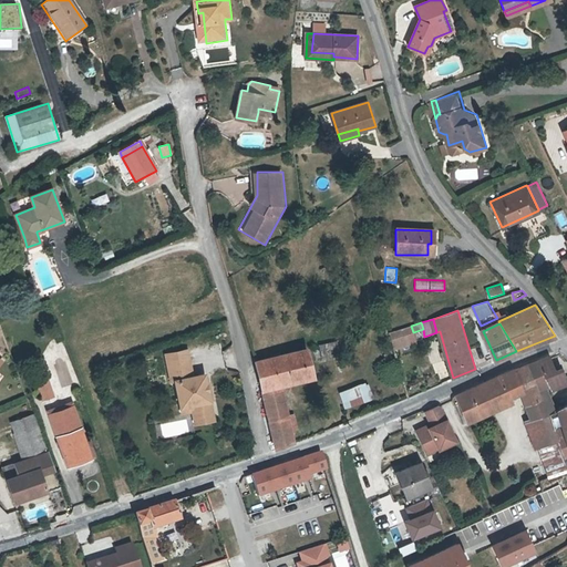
[(413,340),(409,326),(391,332),(395,347),(413,340)]
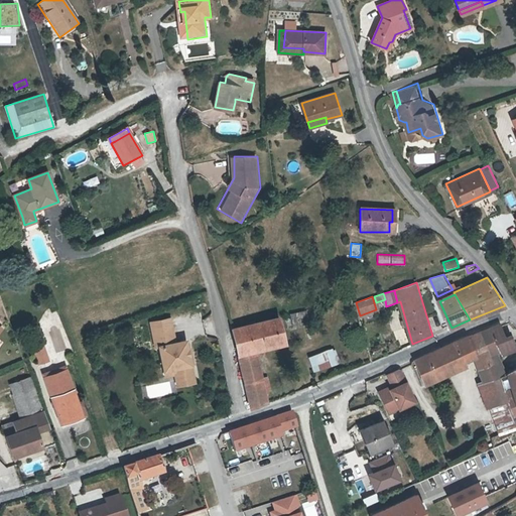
[(310,323),(307,311),(292,315),(295,327),(310,323)]
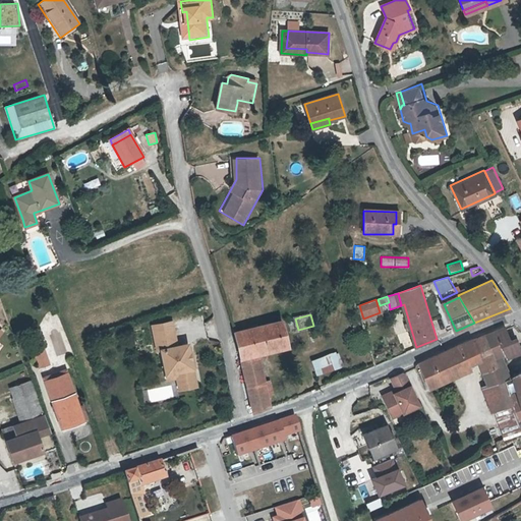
[(152,326),(157,351),(161,350),(166,374),(180,371),(183,384),(195,381),(188,344),(177,346),(172,322),(152,326)]
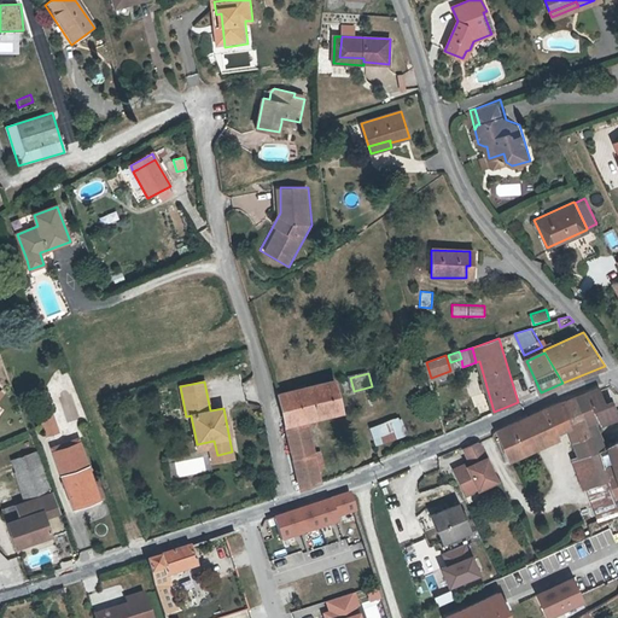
[(309,388),(316,419),(342,413),(334,382),(309,388)]
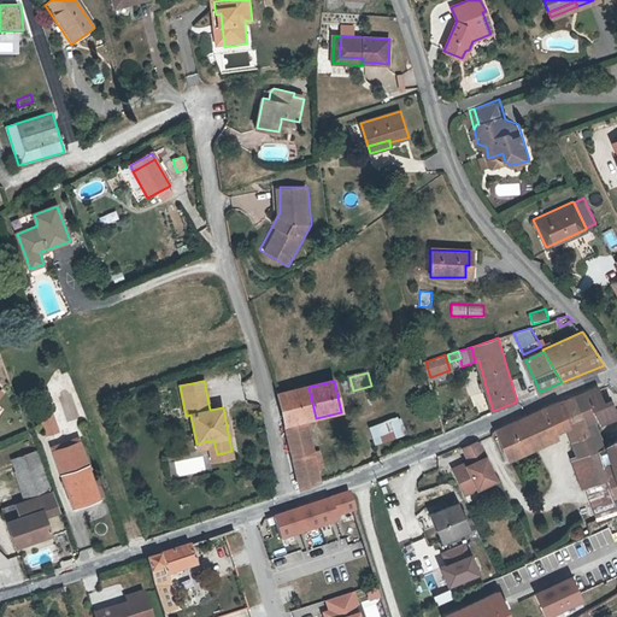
[(316,418),(309,387),(283,393),(277,394),(280,400),(300,488),(321,482),(317,469),(313,459),(304,421),(316,418)]
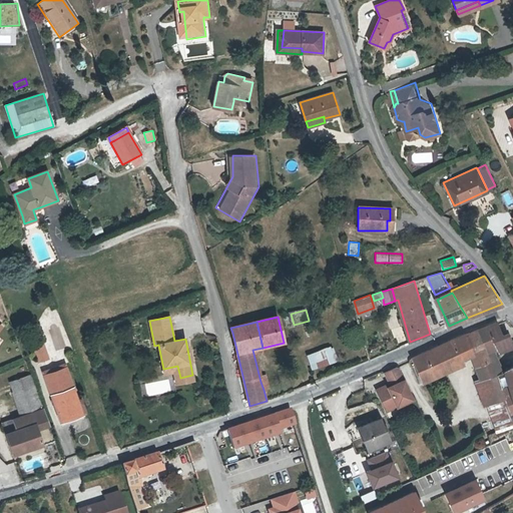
[(489,325),(497,349),(499,354),(512,349),(512,342),(511,343),(508,334),(502,335),(499,323),(499,322),(489,325)]
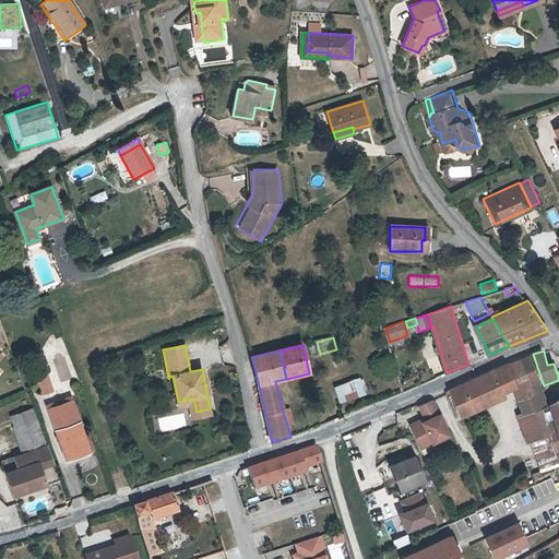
[(555,421),(558,436),(558,395),(548,403),(544,392),(542,393),(538,382),(542,380),(533,354),(524,357),(537,394),(514,402),(519,414),(514,416),(515,418),(538,411),(544,425),(555,421)]
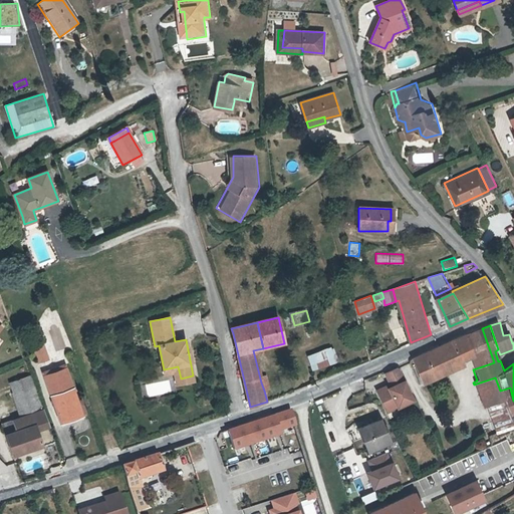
[(482,328),(468,334),(471,362),(473,369),(494,362),(482,328)]
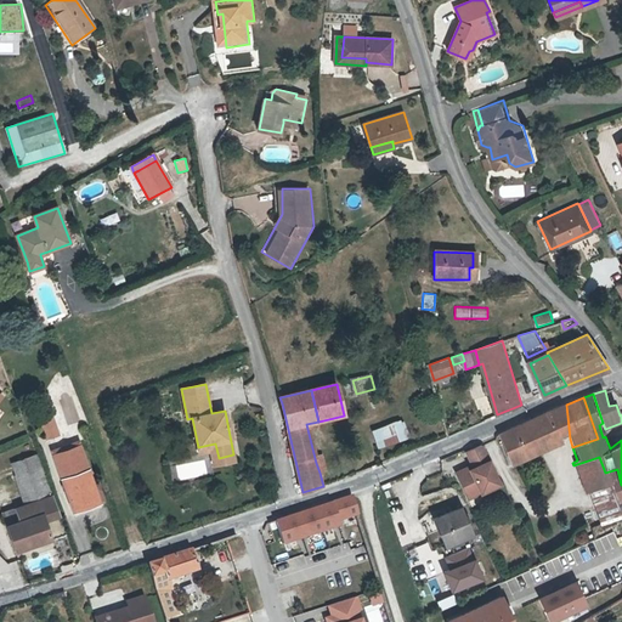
[(525,448),(530,458),(570,439),(566,405),(553,411),(560,433),(525,448)]
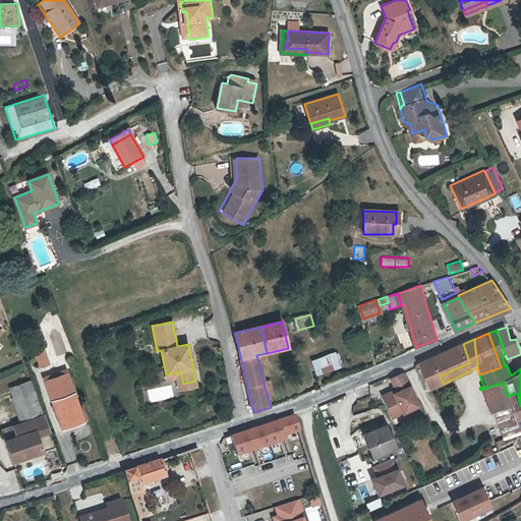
[(49,361),(42,342),(33,345),(40,364),(41,364),(49,361)]
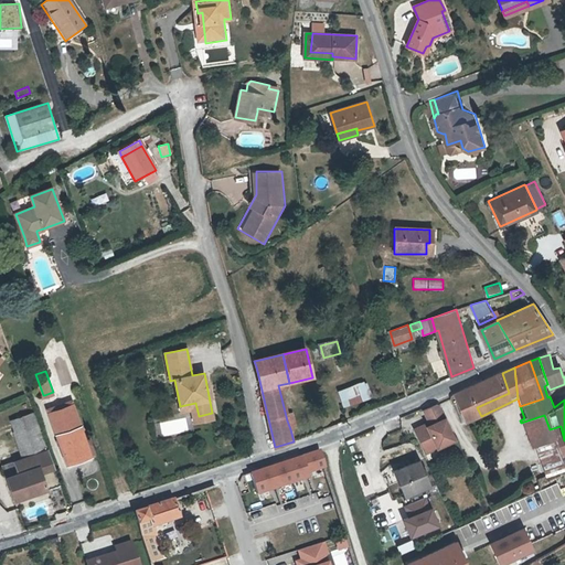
[(470,387),(477,407),(509,393),(502,373),(470,387)]
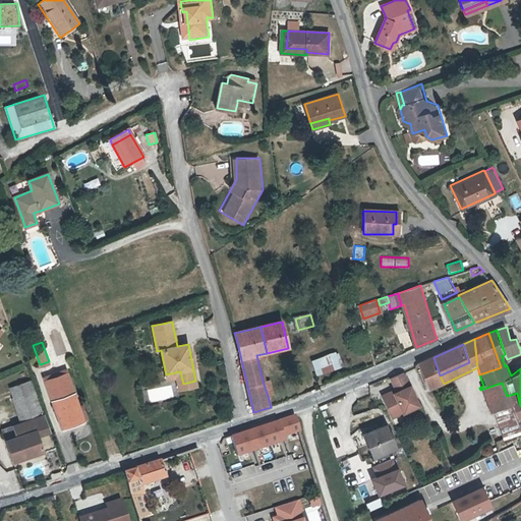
[(315,375),(343,367),(338,351),(310,358),(315,375)]
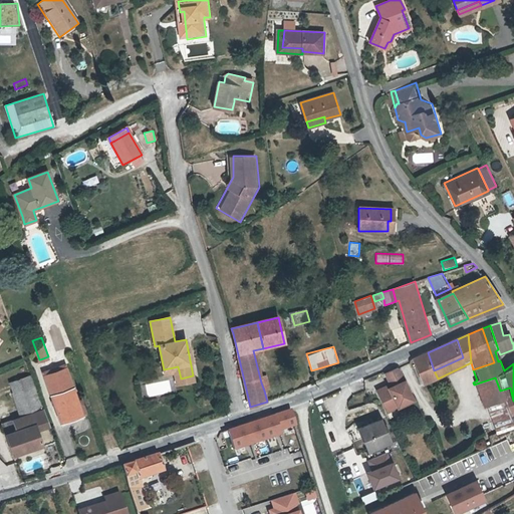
[(434,370),(428,352),(409,358),(420,386),(430,380),(438,378),(434,370)]
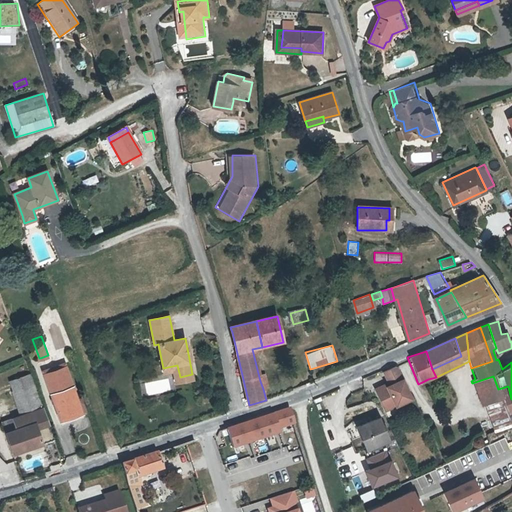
[(44,371),(45,374),(67,366),(66,363),(44,371)]
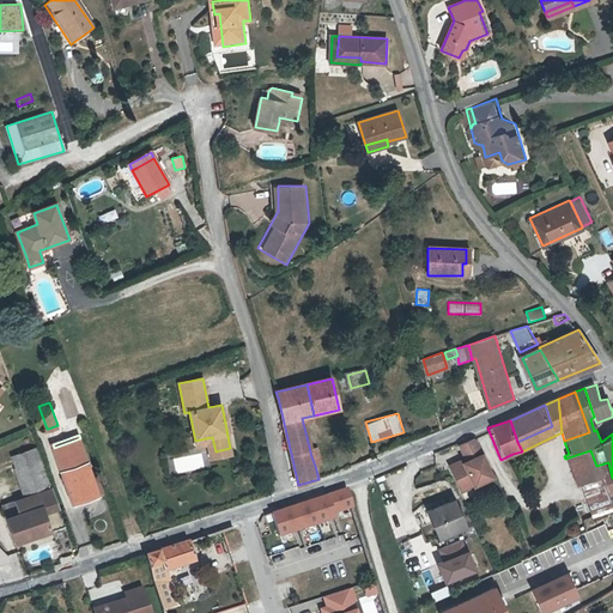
[(212,437),(195,441),(196,447),(207,445),(211,459),(231,455),(230,448),(216,451),(212,437)]
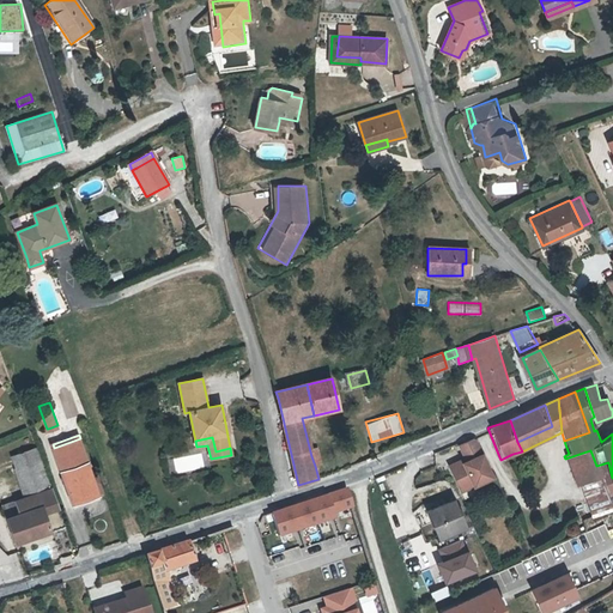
[(474,437),(461,443),(468,460),(451,467),(462,490),(496,474),(479,438),(474,437)]
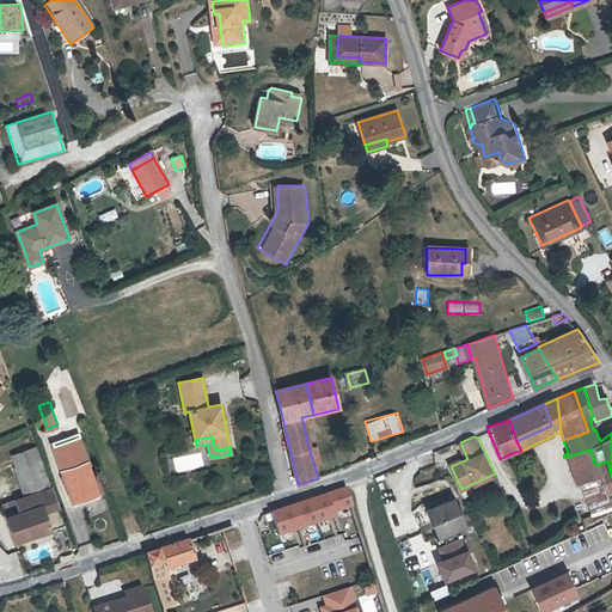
[(80,438),(54,447),(62,471),(71,497),(81,494),(83,497),(98,493),(89,463),(80,438)]
